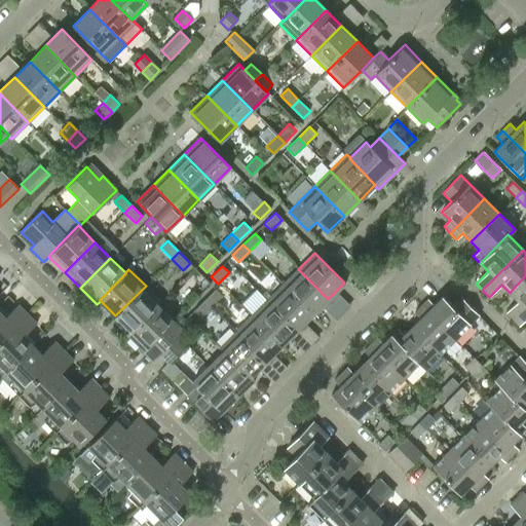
[(298,269),(283,285),(312,314),(328,299),(298,269)]
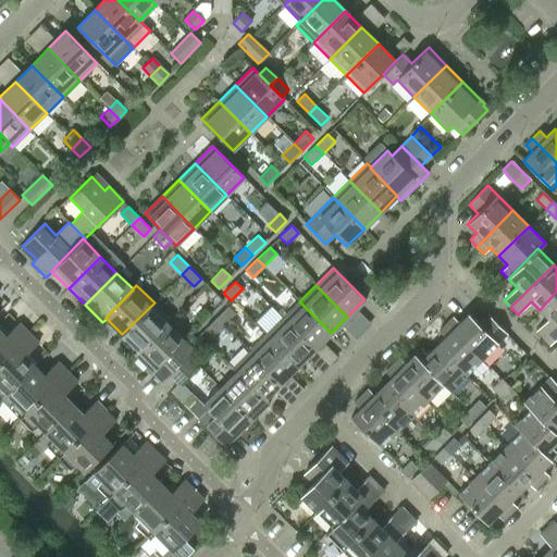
[(556,323),(556,292),(540,310),(548,319),(535,332),(543,338),(556,323)]
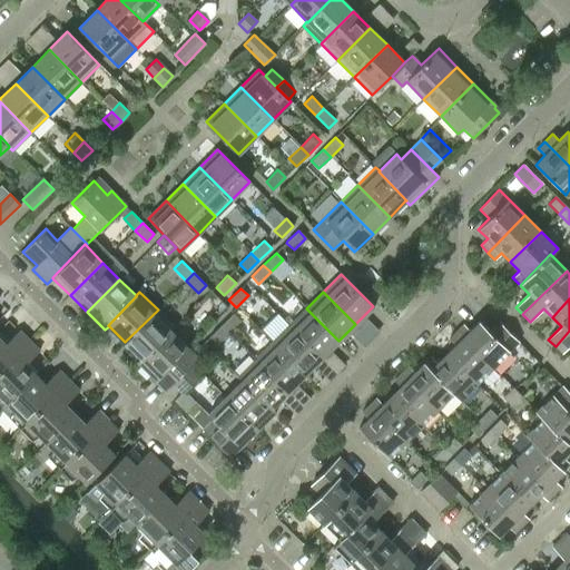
[(306,308),(290,325),(322,357),(338,341),(306,308)]
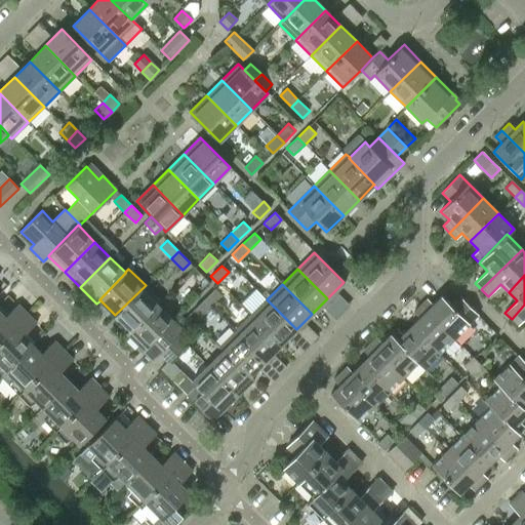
[(115,315),(130,330),(130,331),(157,305),(158,306),(162,301),(146,285),(115,315)]
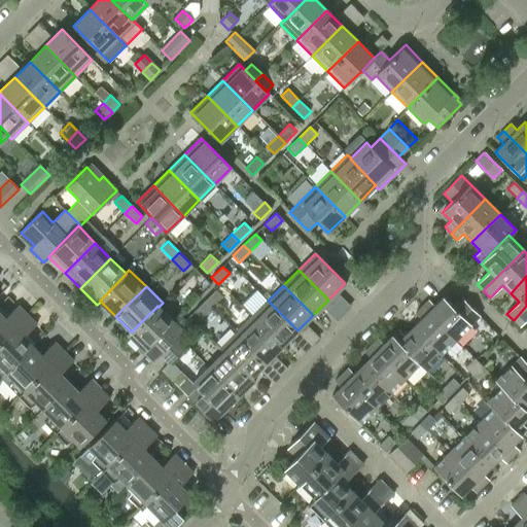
[(204,301),(211,308),(223,295),(215,288),(204,301)]
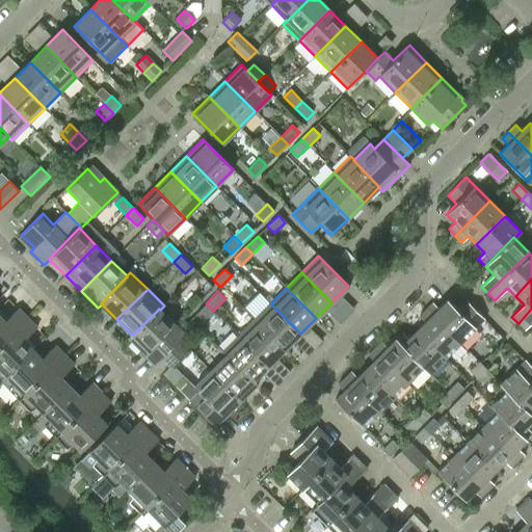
[(425,310),(459,344),(484,319),(466,301),(457,310),(447,300),(437,309),(431,302),(425,310)]
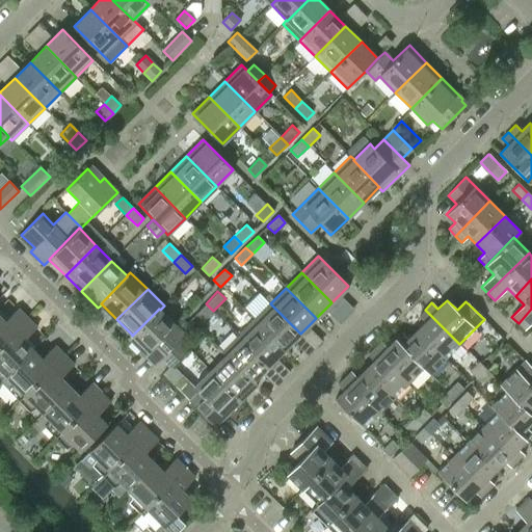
[(203,321),(213,311),(206,303),(195,314),(203,321)]
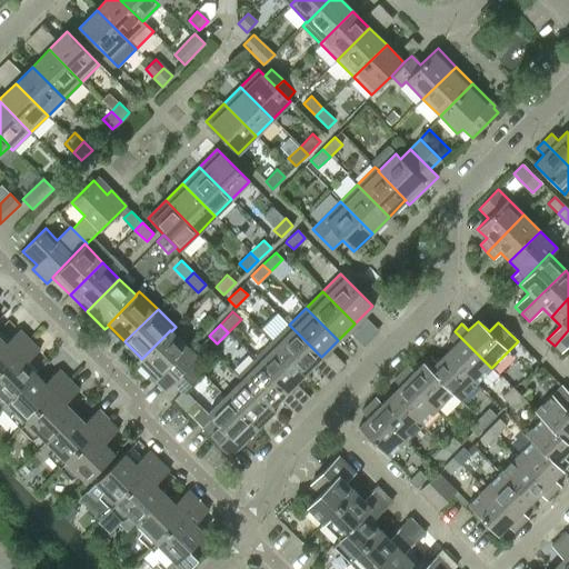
[(289,325),(271,341),(305,375),(321,357),(289,325)]
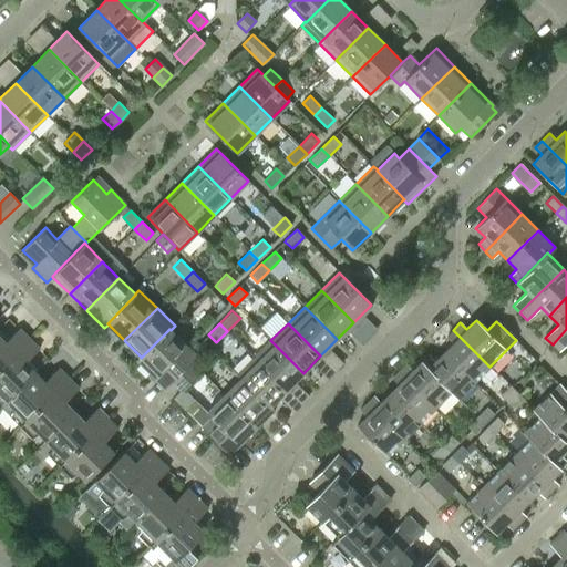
[(0,367),(29,339),(19,329),(6,342),(0,337),(0,367)]
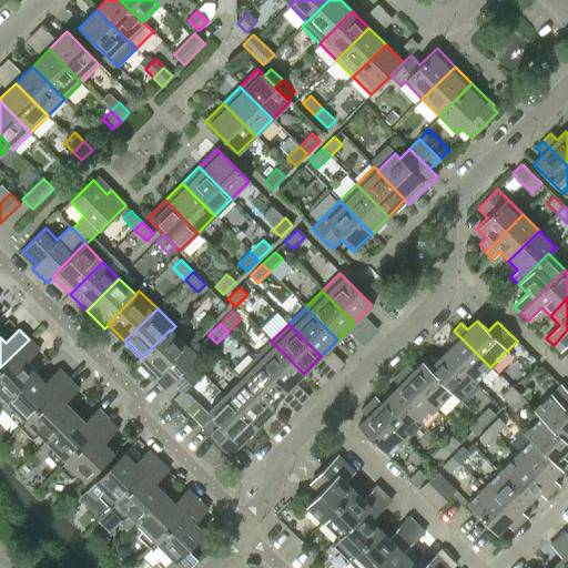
[(137,361),(155,379),(162,373),(172,383),(172,382),(192,362),(198,357),(171,331),(170,330),(141,358),(141,357),(137,361)]
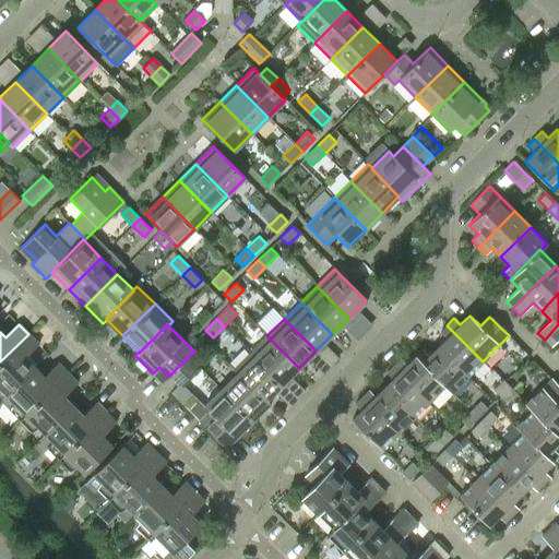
[(558,324),(545,340),(551,346),(558,339),(558,324)]
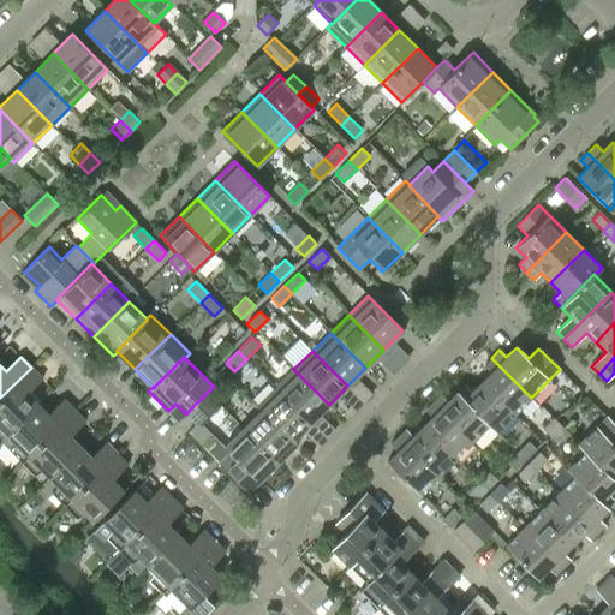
[(491,372),(482,382),(514,415),(531,398),(491,358),(484,365),(491,372)]
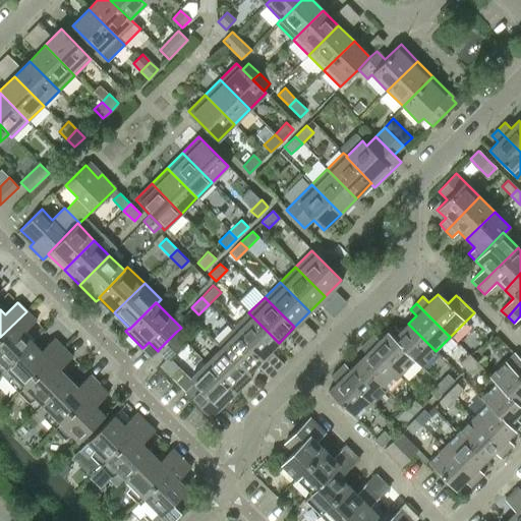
[(0,361),(6,367),(33,342),(23,333),(36,321),(26,311),(0,337),(0,361)]
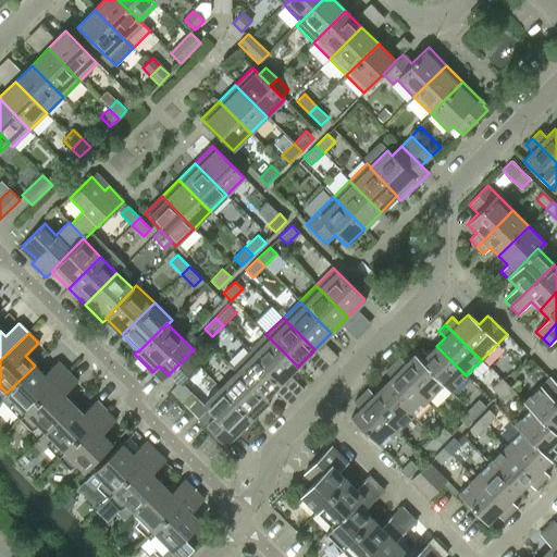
[(265,334),(249,351),(281,383),(298,367),(265,334)]
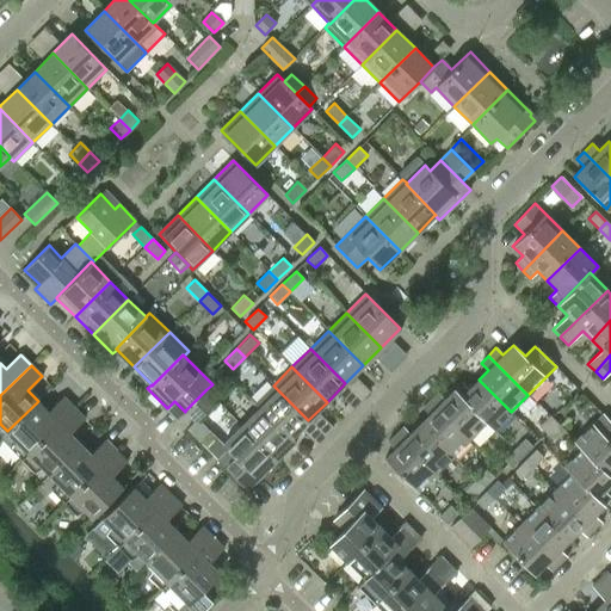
[(462,382),(454,389),(486,421),(486,423),(493,430),(511,412),(479,380),(469,389),(462,382)]
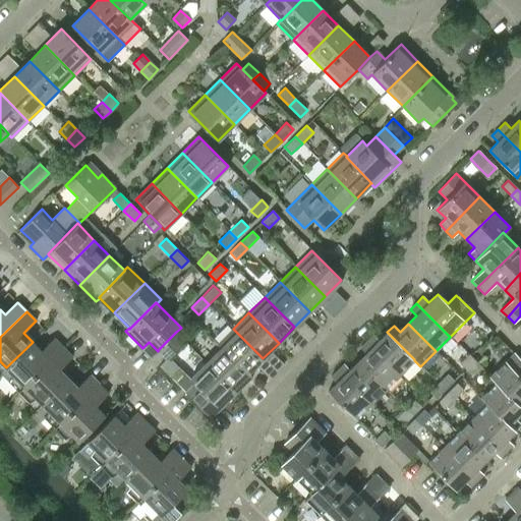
[(217,344),(221,348),(221,347),(247,373),(248,372),(263,358),(233,329),(217,344)]
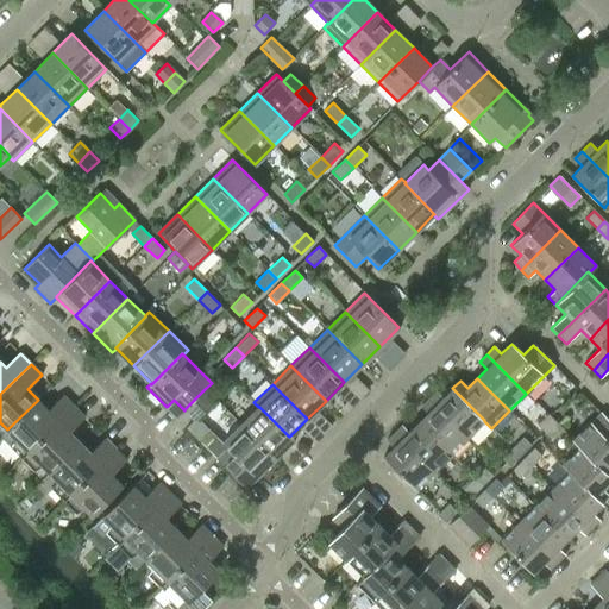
[(194,420),(215,400),(217,399),(206,388),(184,410),(194,420)]
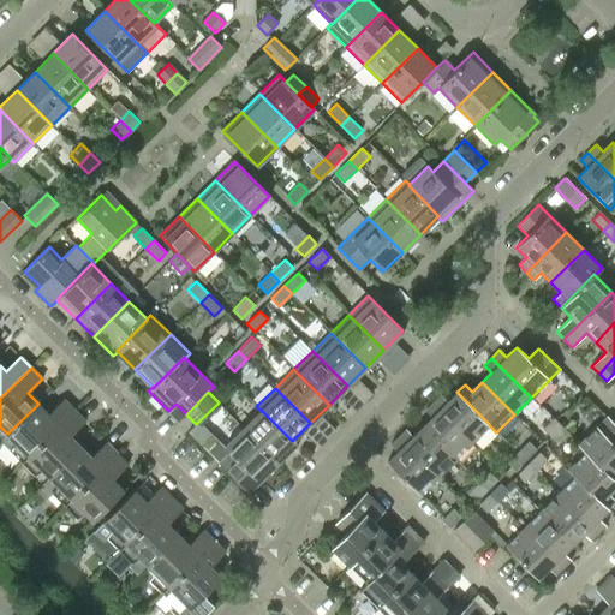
[(440,395),(433,402),(472,442),(489,425),(489,424),(457,392),(447,401),(440,395)]
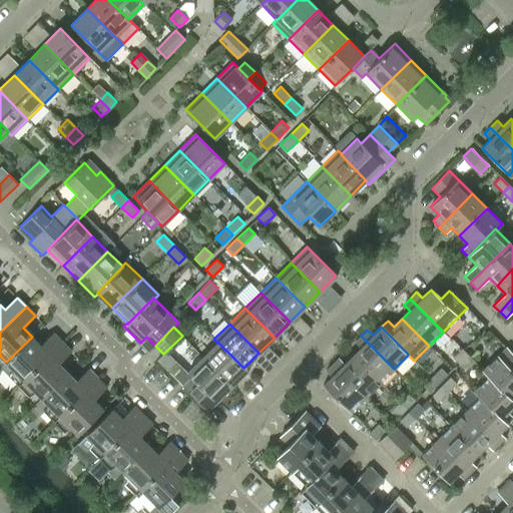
[(8,376),(18,386),(62,343),(52,334),(40,346),(32,337),(6,362),(12,369),(8,376)]
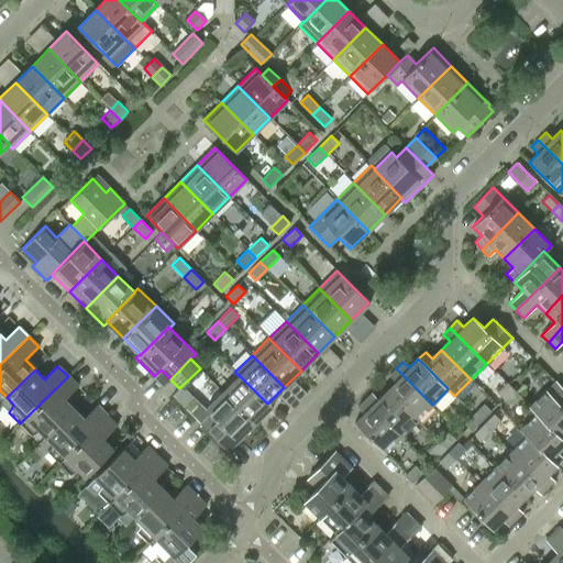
[(395,382),(386,390),(417,420),(432,405),(396,368),(388,375),(395,382)]
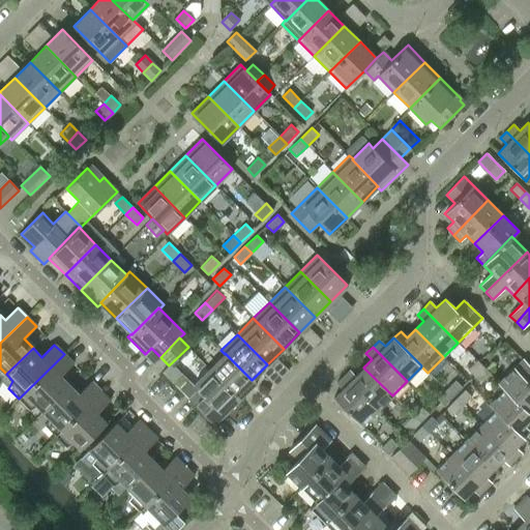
[(225,353),(225,354),(209,370),(239,400),(256,383),(253,379),(252,380),(225,353)]
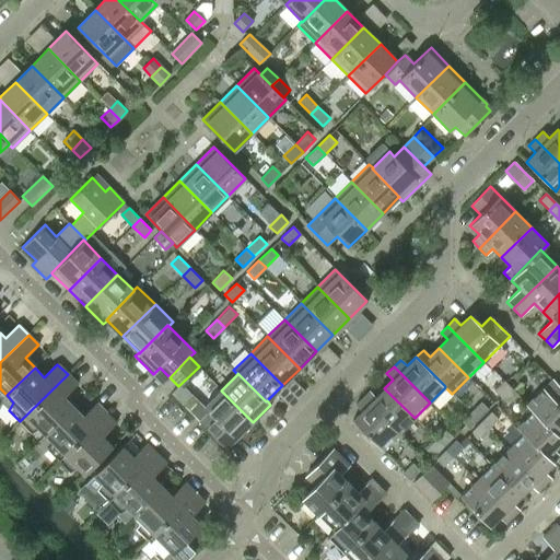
[(68,374),(20,421),(31,432),(38,428),(46,434),(73,407),(63,397),(78,384),(68,374)]
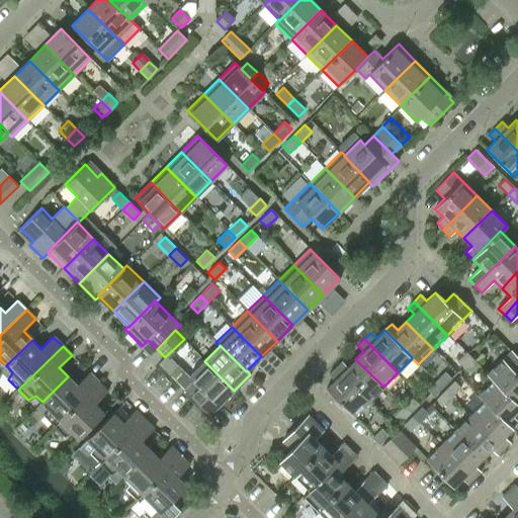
[(517,357),(511,351),(487,374),(493,380),(517,405),(517,357)]
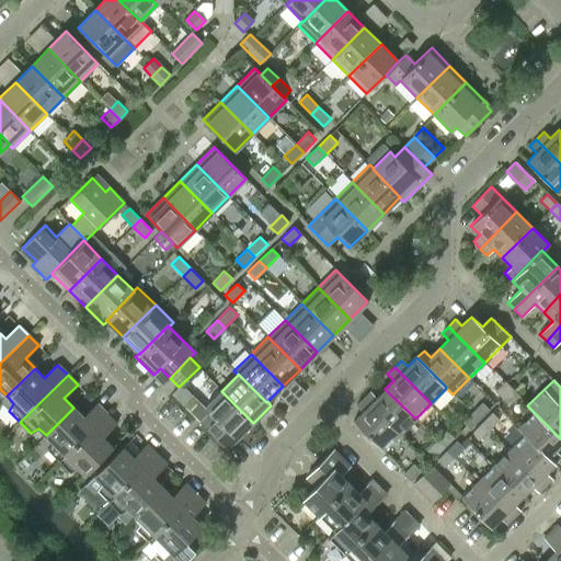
[(502,399),(502,398),(511,389),(505,382),(495,392),(502,399)]
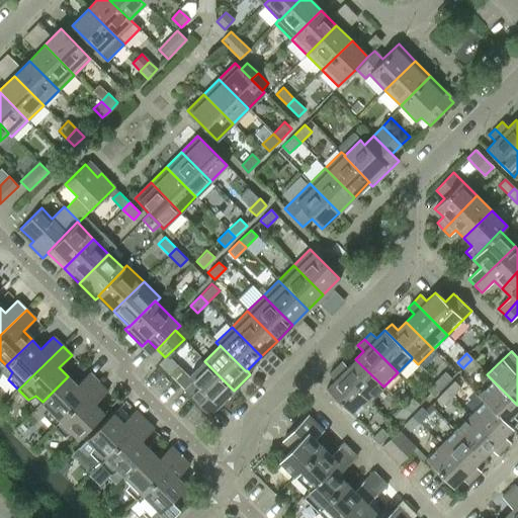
[(165,357),(158,364),(164,371),(174,362),(167,356),(166,358),(165,357)]
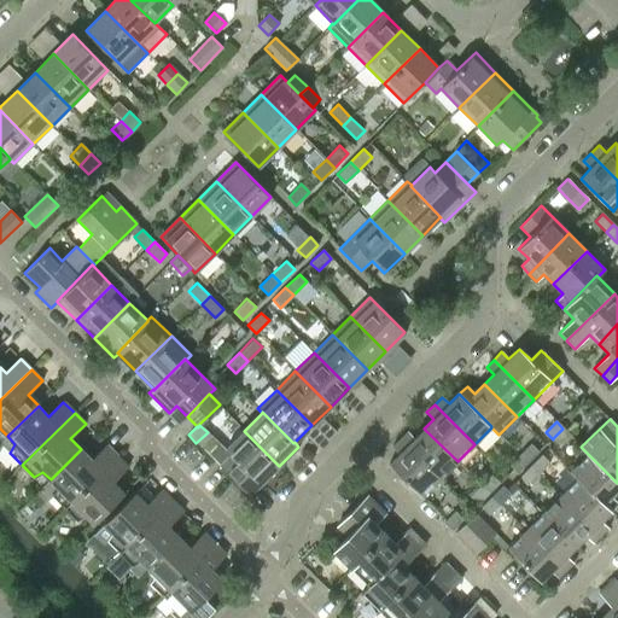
[(407,431),(400,439),(439,479),(458,461),(424,429),(414,438),(407,431)]
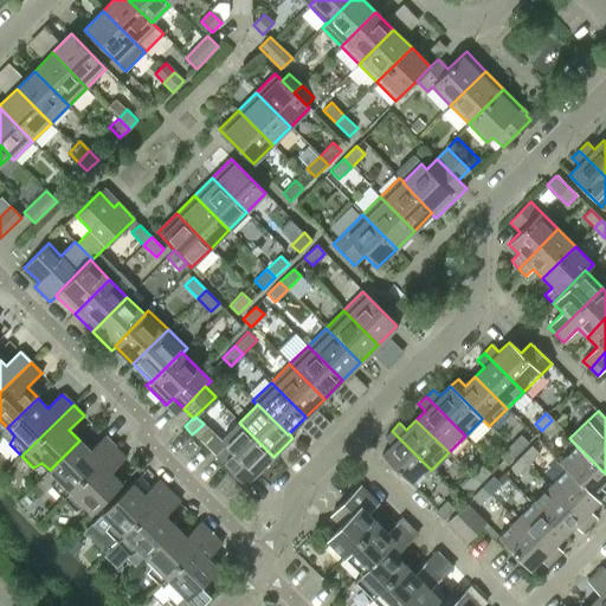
[(542,431),(549,439),(560,427),(552,420),(542,430),(542,431)]
